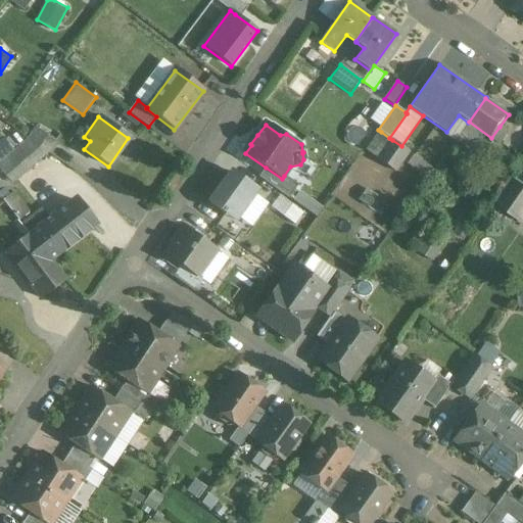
[(508,133),(500,127),(491,138),(500,144),(508,133)]
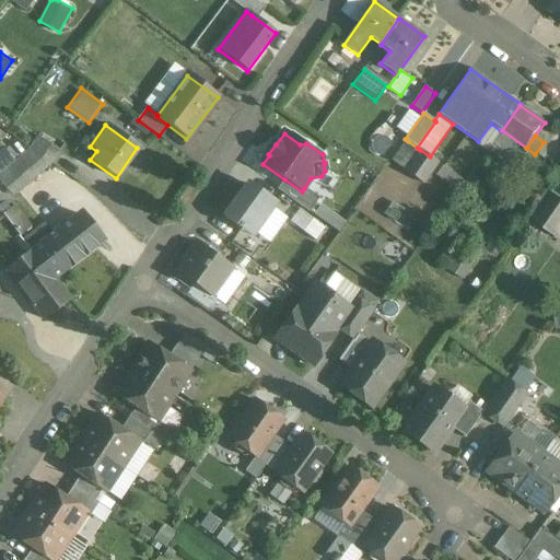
[(59,152),(37,138),(28,150),(50,165),(59,152)]
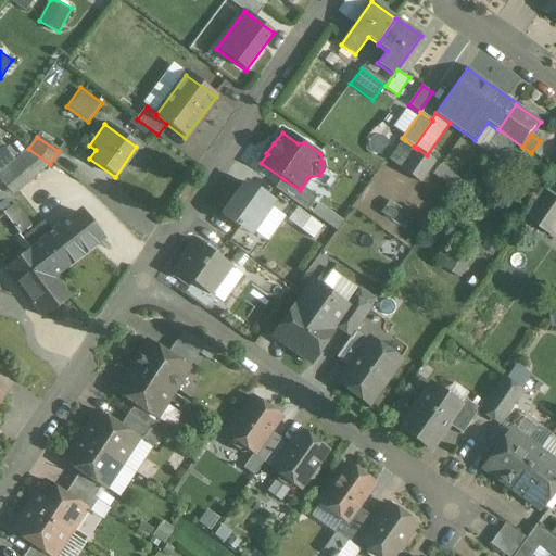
[(405,140),(390,160),(402,169),(417,149),(414,147),(405,140)]
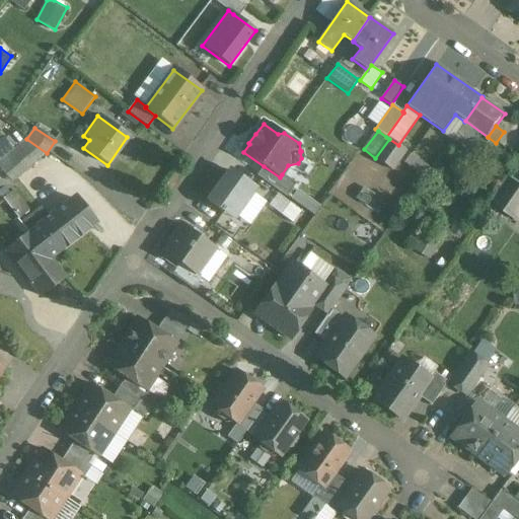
[(26,139),(0,161),(0,168),(12,182),(47,153),(26,139)]
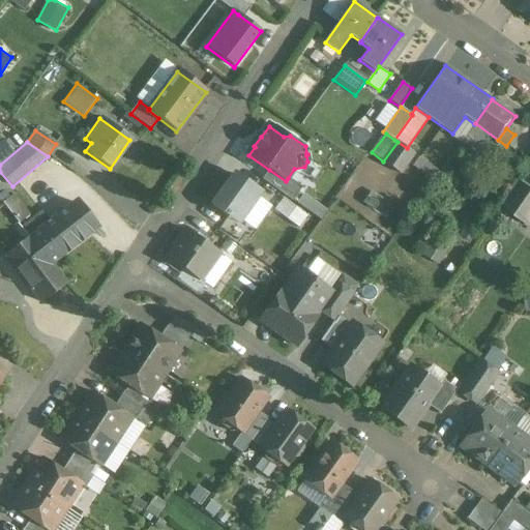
[(407,148),(398,142),(383,162),(400,174),(414,153),(407,148)]
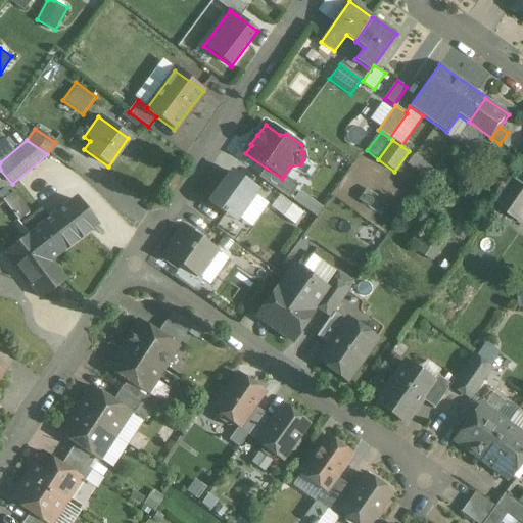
[(432,169),(414,155),(408,163),(425,178),(432,169)]
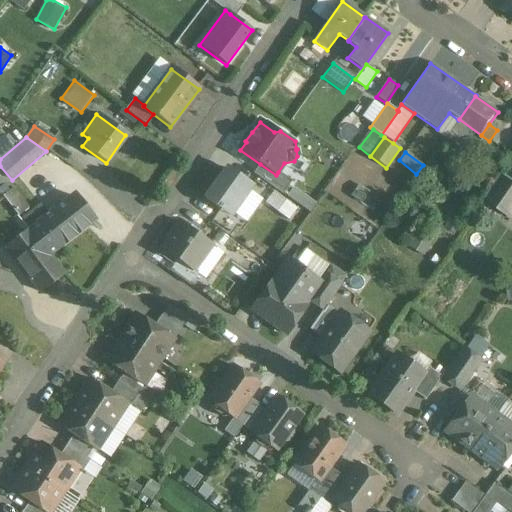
[(292,182),(278,172),(276,175),(260,164),(253,173),(283,194),(292,182)]
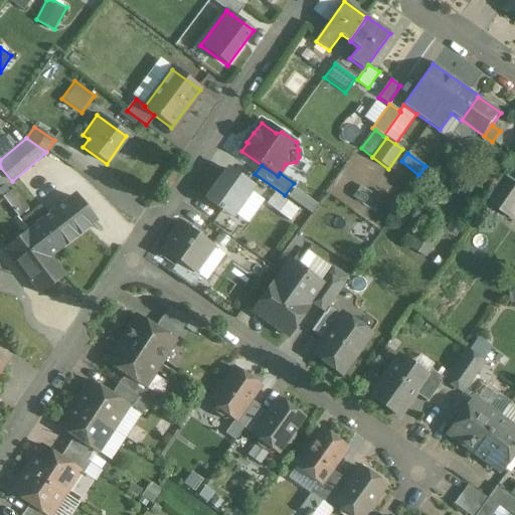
[(253,189),(228,171),(207,200),(220,209),(219,210),(222,212),(224,208),(223,207),(225,205),(236,213),(253,189)]
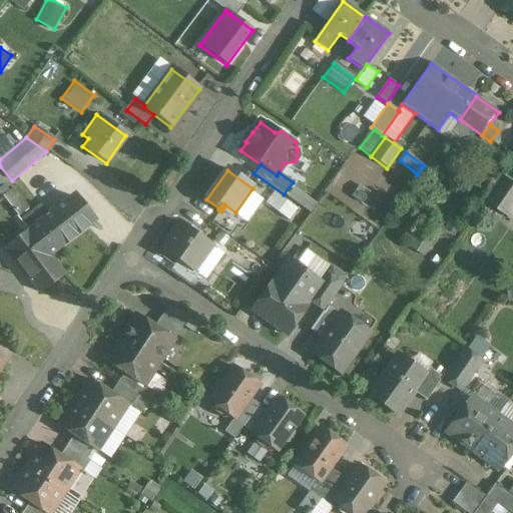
[(512,216),(512,182),(504,176),(487,201),(511,219),(512,216)]
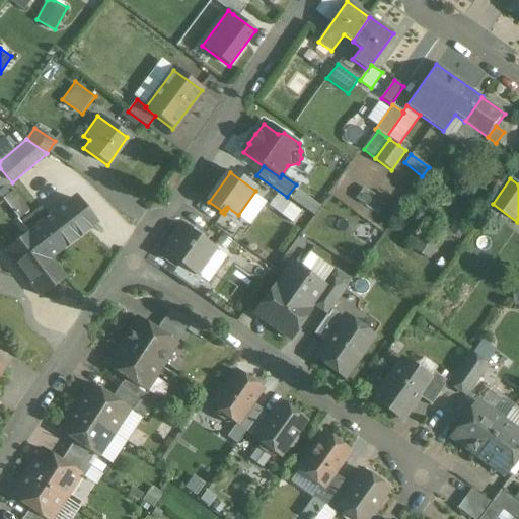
[(28,212),(12,192),(2,200),(4,202),(18,220),(28,212)]
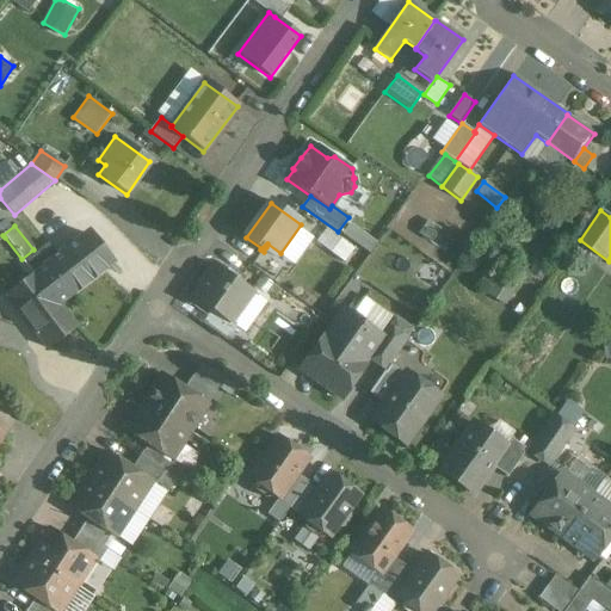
[(96,226),(34,273),(59,307),(60,306),(110,267),(110,266),(117,260),(109,248),(112,242),(105,238),(96,226)]
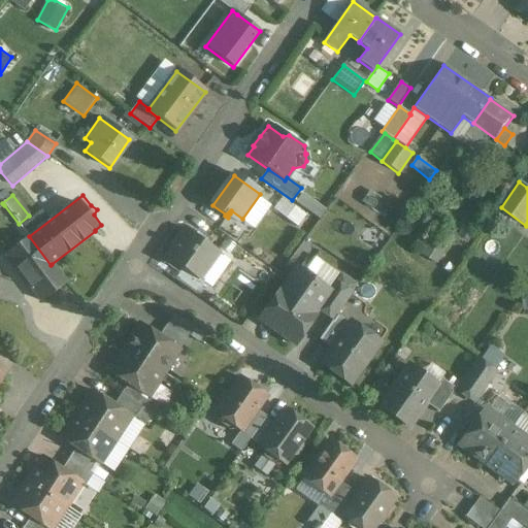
[(321,208),(305,198),(300,205),(317,217),(321,208)]
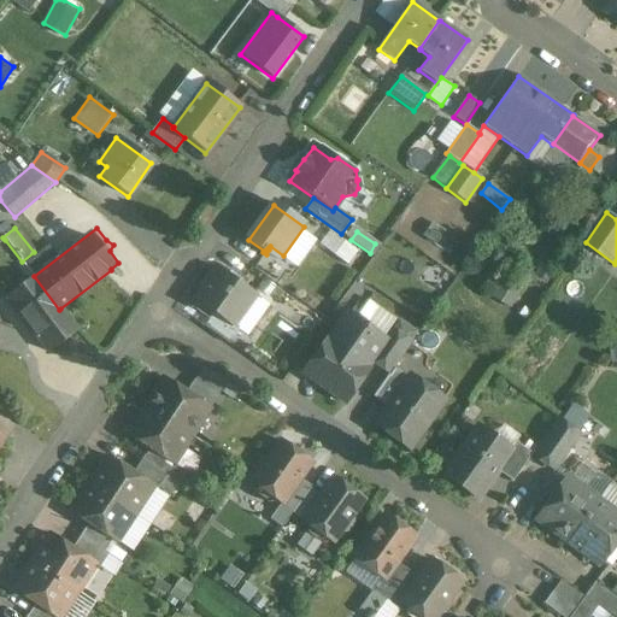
[(256,297),(216,268),(200,291),(203,292),(195,300),(197,301),(215,313),(233,327),(234,327),(240,330),(240,331),(246,335),(268,305),(256,297)]
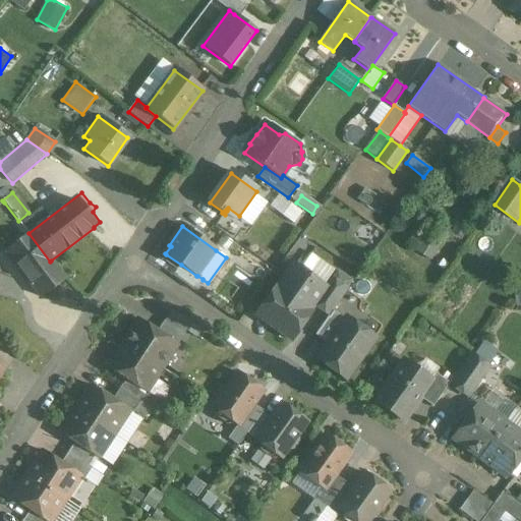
[(50,262),(29,233),(5,251),(42,298),(65,281),(51,261),(50,262)]
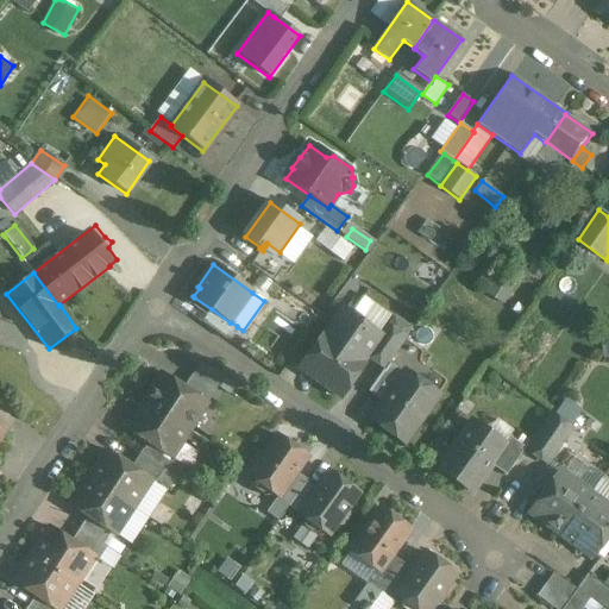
[(212,309),(194,297),(184,311),(201,322),(212,309)]
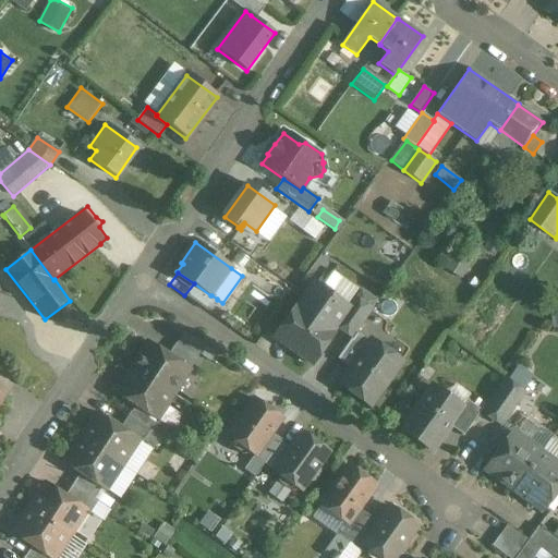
[(210,295),(194,283),(184,295),(207,312),(217,300),(217,299),(211,295),(210,295)]
